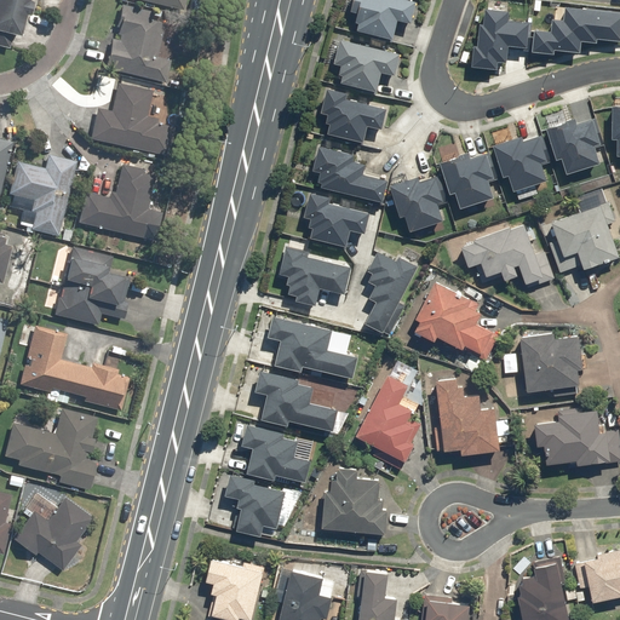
[(17,36),(26,0),(0,0),(0,46),(7,49),(11,35),(17,36)]
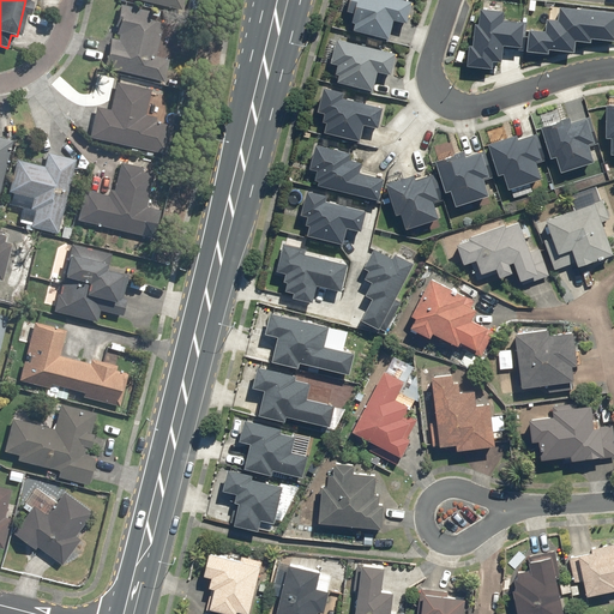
[(138,0),(179,10),(181,0),(138,0)]
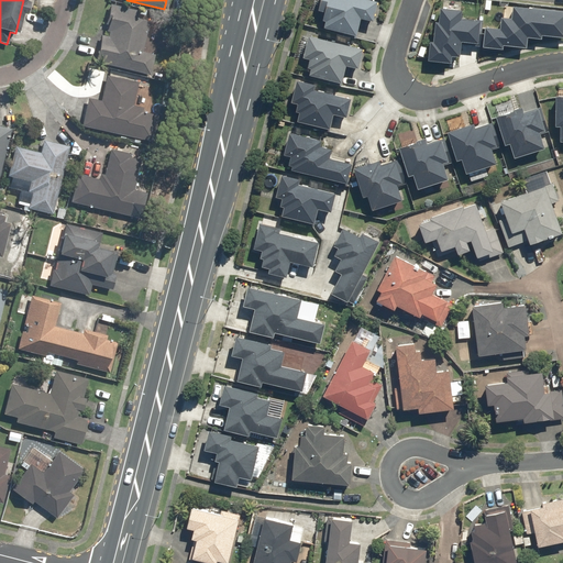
[(377,1),(373,0),(318,0),(316,10),(322,11),(318,29),(354,39),(360,18),(372,21),(377,1)]
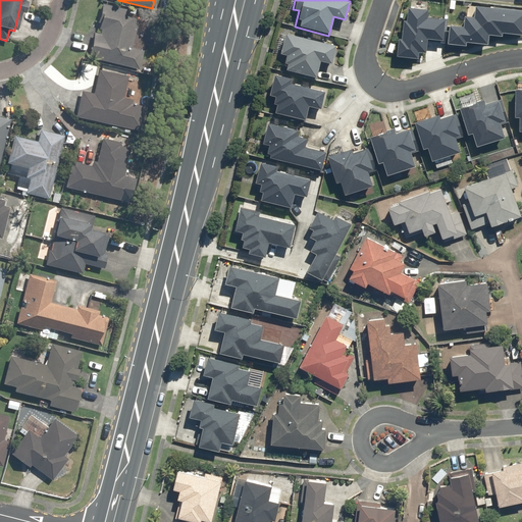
[(451,22),(449,41),(465,43),(466,38),(488,41),(489,31),(504,33),(504,30),(521,32),(521,6),(476,1),(475,13),(466,12),(465,24),(451,22)]
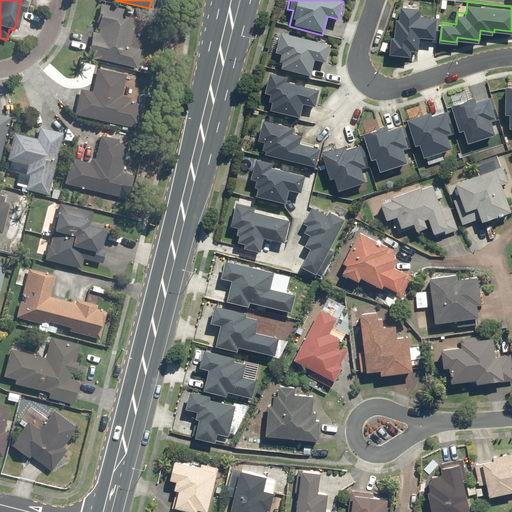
[(98,3),(85,56),(135,68),(139,49),(128,47),(135,20),(123,17),(124,9),(98,3)]
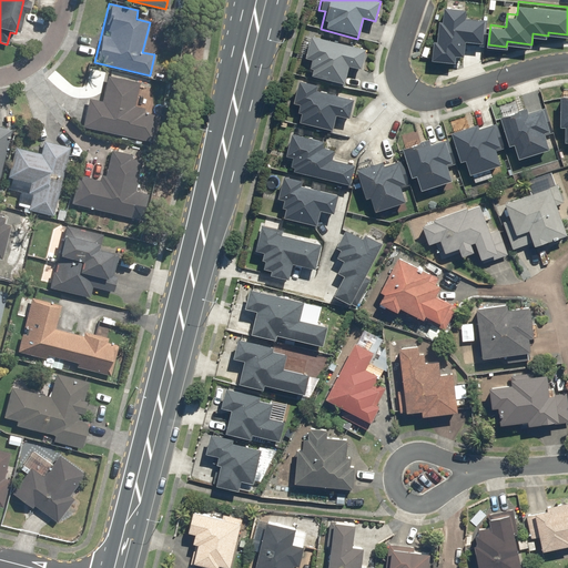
[(434,37),(433,56),(453,58),(454,51),(463,51),(465,38),(483,40),(485,18),(466,16),(466,7),(445,4),(443,18),(439,18),(437,38),(434,37)]
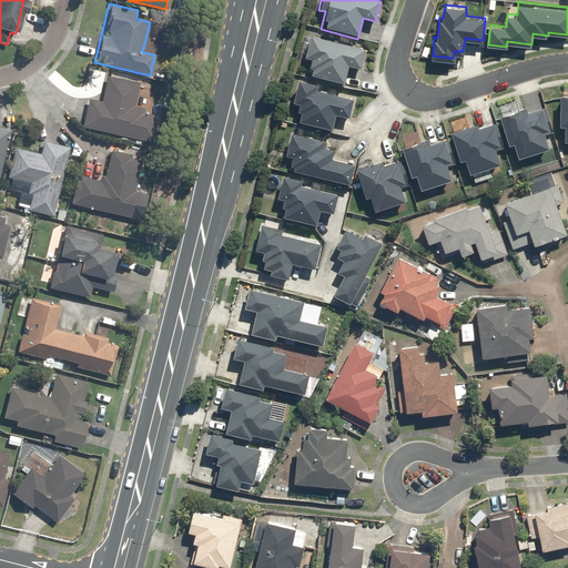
[(365,49),(310,36),(305,58),(311,59),(307,74),(344,83),(347,66),(361,69),(365,49)]
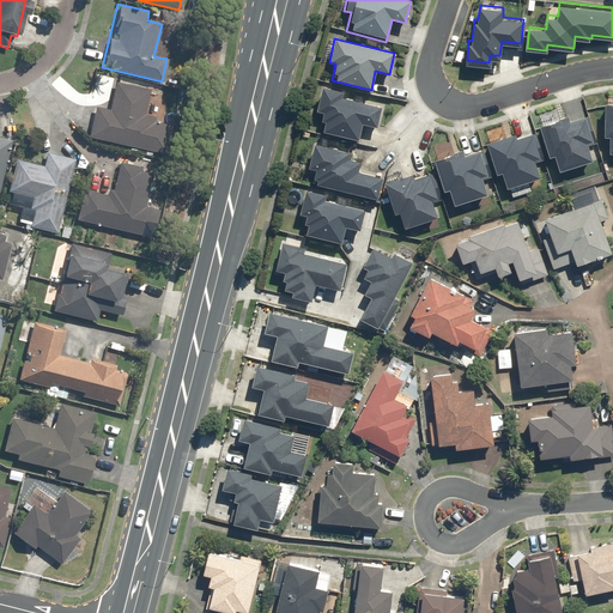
[(93,105),(86,137),(162,153),(168,125),(155,122),(156,116),(144,114),(149,89),(113,82),(107,109),(93,105)]
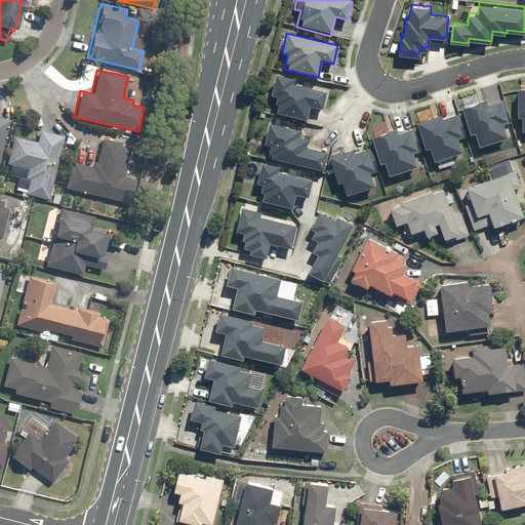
[(293,78),(275,74),(270,94),(276,96),(274,103),(278,104),(276,113),(307,120),(310,107),(322,110),(326,91),(292,83),(293,78)]
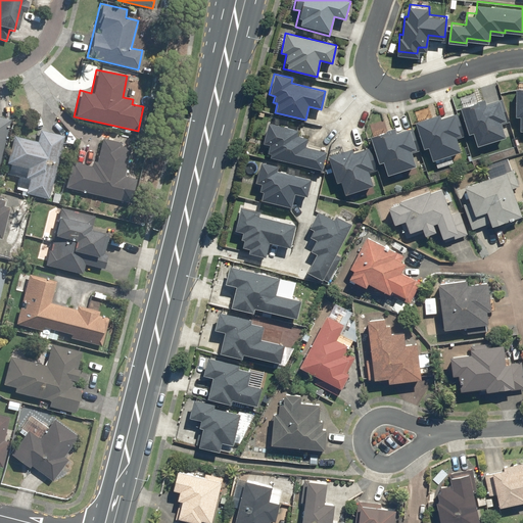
[(522,88),(515,89),(514,117),(519,117),(518,132),(522,131),(522,88)]
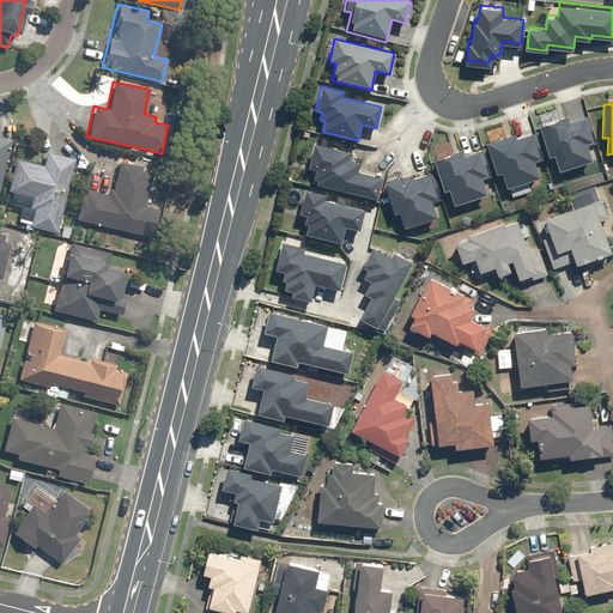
[(568,116),(538,127),(547,158),(553,156),(558,171),(592,161),(586,144),(593,141),(584,117),(569,122),(568,116)]
